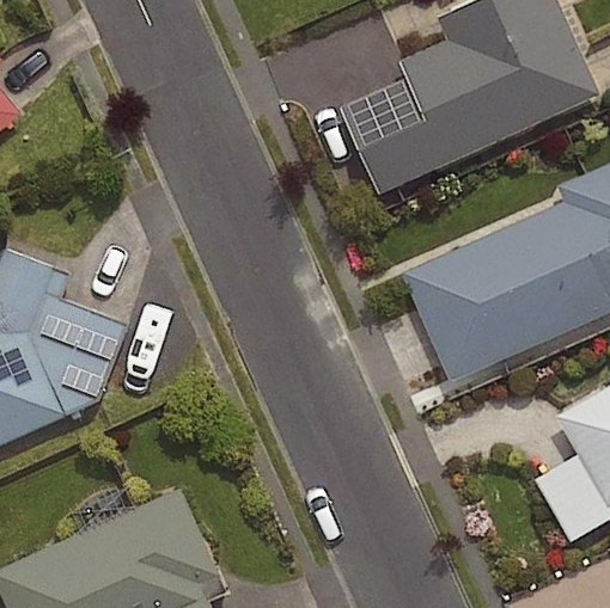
[(601,94),(556,0),(474,0),(438,16),(449,38),(400,61),(406,75),(337,106),(377,195),(601,94)]
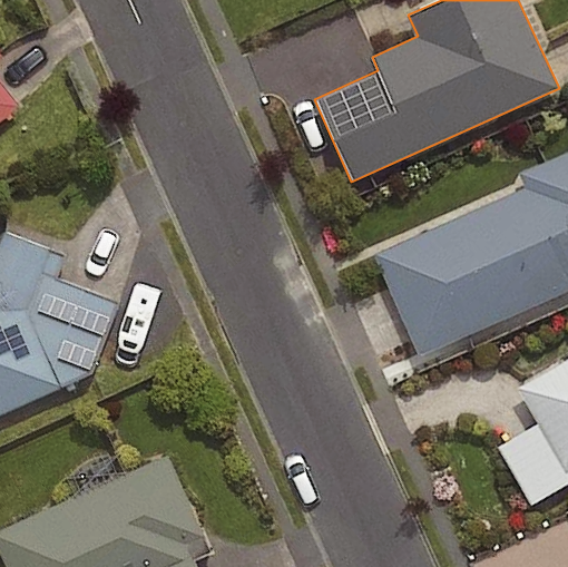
[(0,119),(20,104),(0,78),(0,58),(3,56),(0,51),(0,119)]
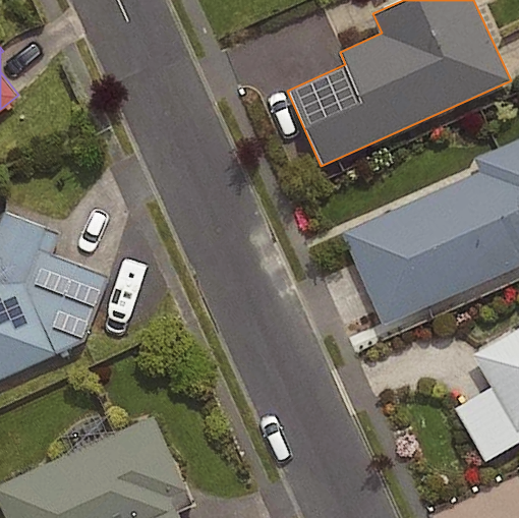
[(518,266),(518,138),(474,159),(479,171),(340,232),(382,326),(518,266)]
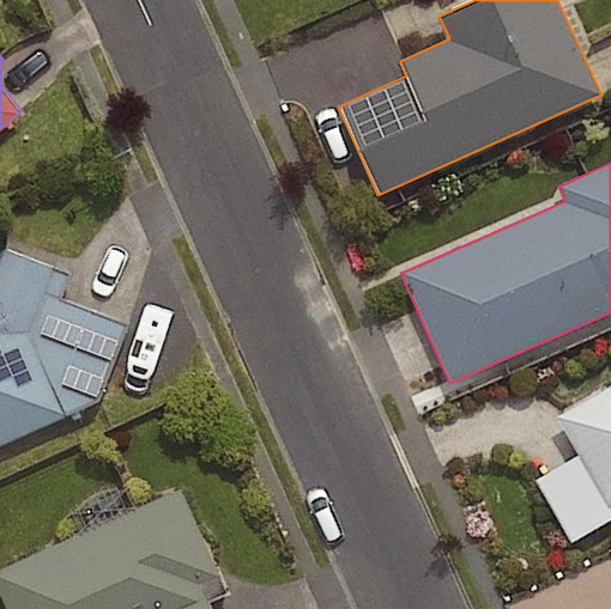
[(53,266),(4,248),(0,257),(0,446),(67,416),(29,333),(53,266)]
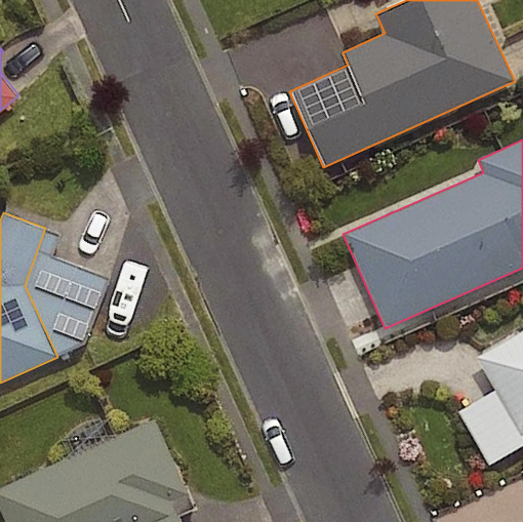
[(522,433),(522,327),(475,356),(521,435),(522,433)]
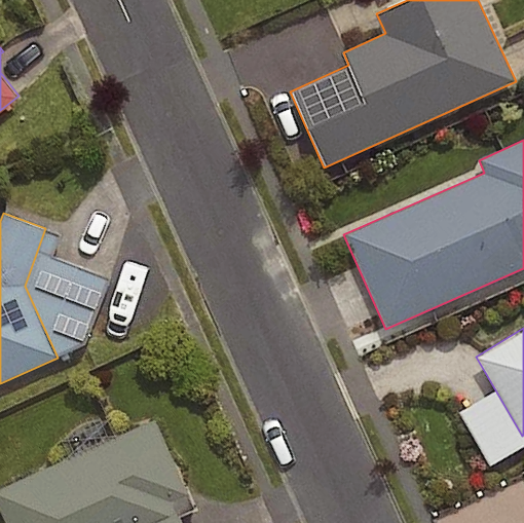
[(185,493),(152,419),(0,487),(0,514),(4,522),(179,522),(169,500),(185,493)]
